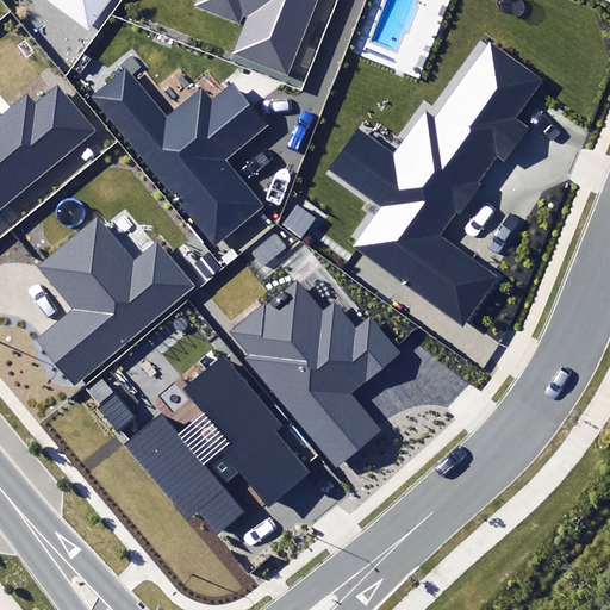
[(44,0),(89,31),(111,0),(44,0)]
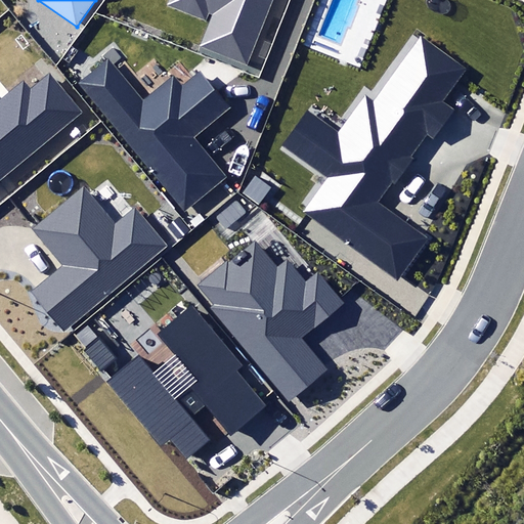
[(171,0),(170,4),(204,17),(207,11),(214,14),(202,46),(248,63),(272,0),(171,0)]
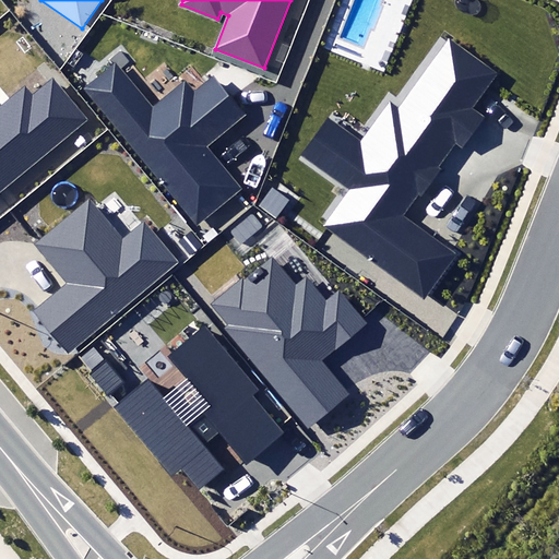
[(391,103),(376,123),(438,167),(455,143),(462,149),(486,116),(474,106),(497,74),(450,39),(399,109),(391,103)]
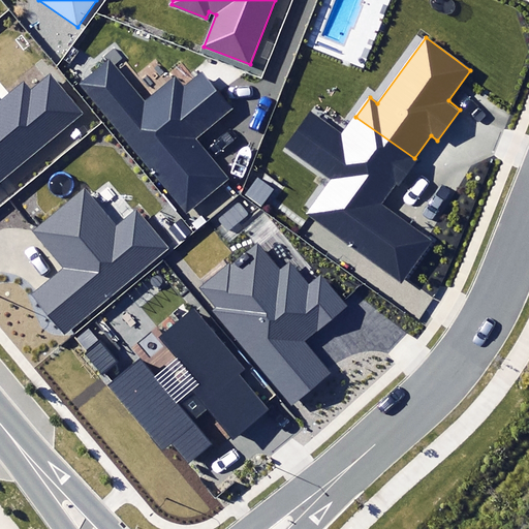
[(144,103),(106,60),(76,85),(187,218),(231,181),(197,138),(232,109),(201,71),(183,87),(175,78),(144,103)]
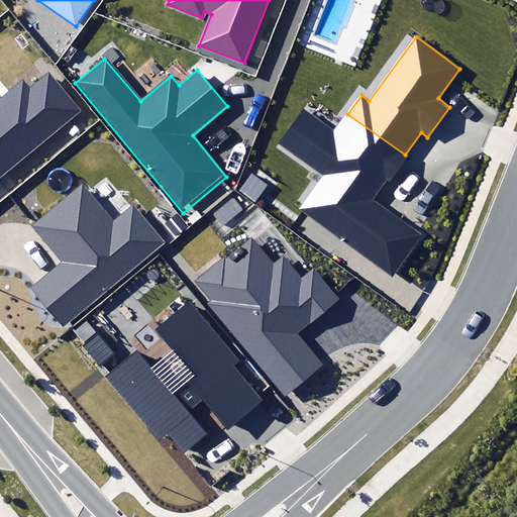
[(0,175),(79,112),(49,76),(31,90),(23,80),(0,98),(0,175)]
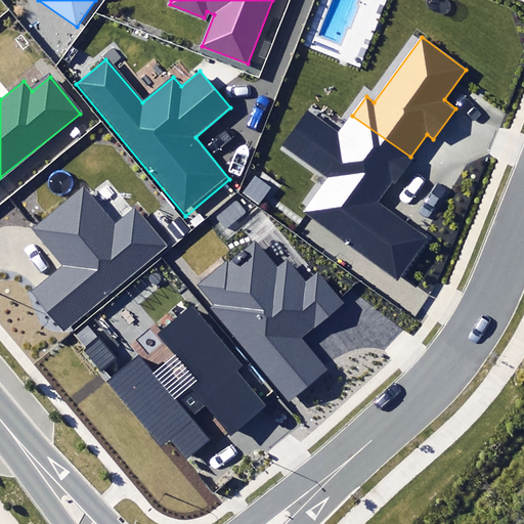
[(410,157),(352,116),(339,134),(309,113),(285,147),(328,179),(304,212),(397,279),(427,237),(378,203),(393,181),(396,184),(413,160),(410,157)]
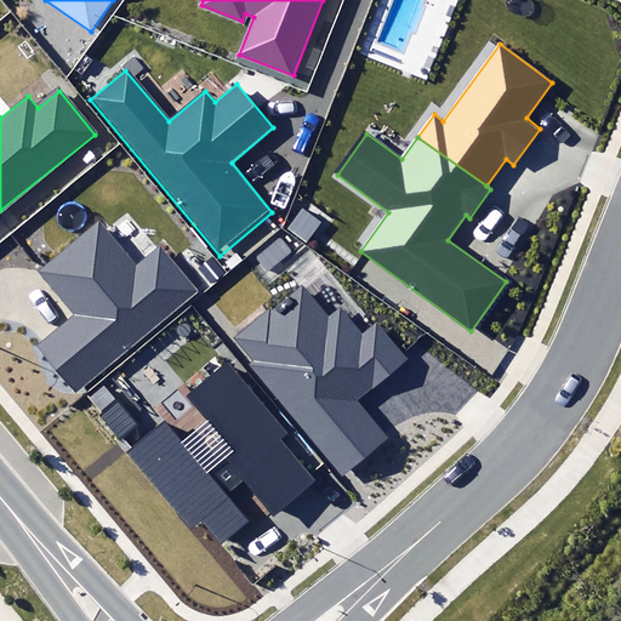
[(136,266),(97,220),(36,269),(75,315),(39,346),(75,389),(195,291),(158,246),(136,266)]
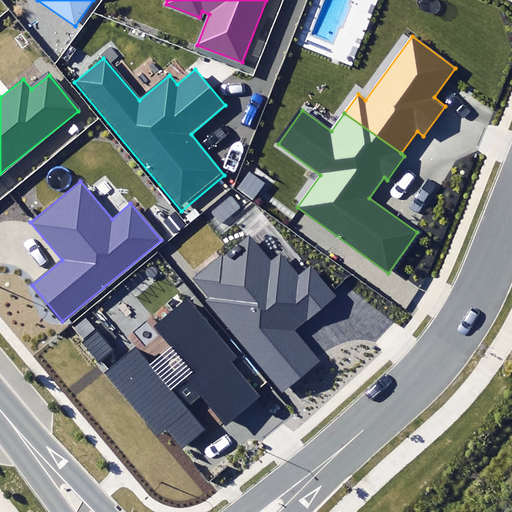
[(272,259),(249,232),(194,279),(210,298),(206,301),(282,391),(317,362),(292,331),(334,296),(309,267),(299,276),(279,253),(272,259)]
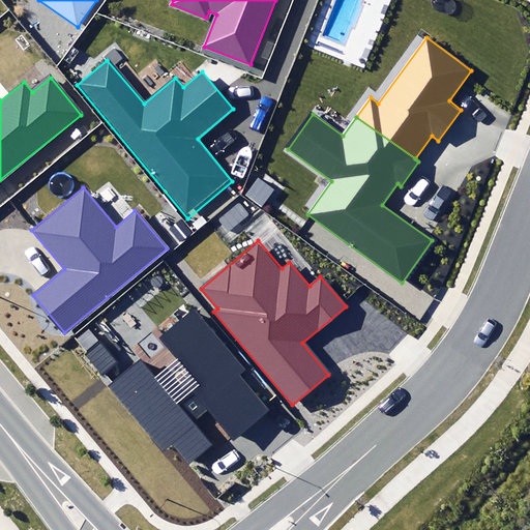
[(171,445),(186,464),(211,443),(193,422),(209,409),(235,439),(268,410),(238,375),(244,369),(194,311),(163,337),(203,385),(182,403),(142,355),(106,386),(163,452),(171,445)]
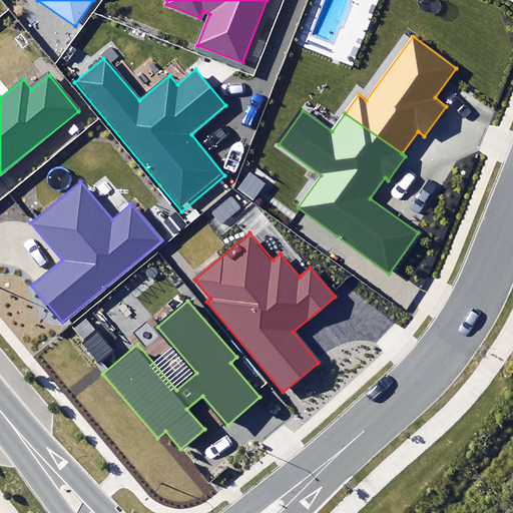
[(84,346),(99,364),(115,351),(87,317),(74,329),(86,344),(84,346)]
